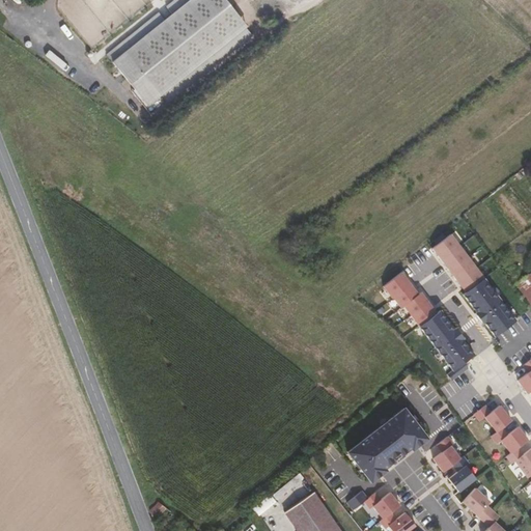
[(170,0),(108,51),(148,101),(247,22),(228,0),(170,0)]
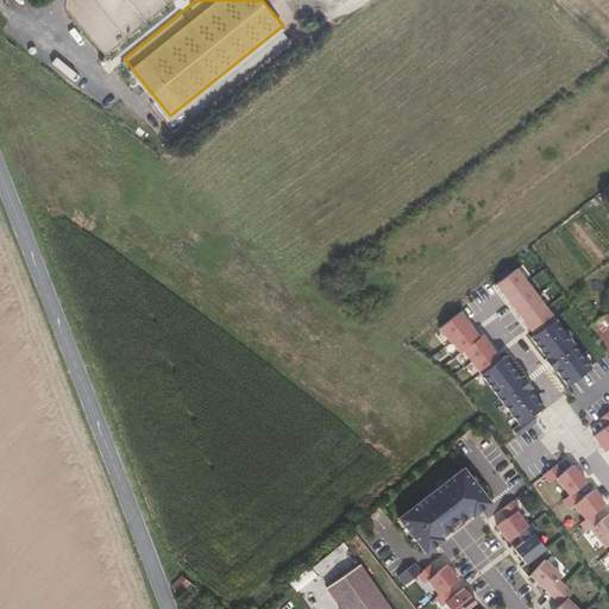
[(567,387),(591,369),(516,269),(496,286),(534,336),(531,338),(546,359),(545,360),(553,371),(554,369),(567,387)]
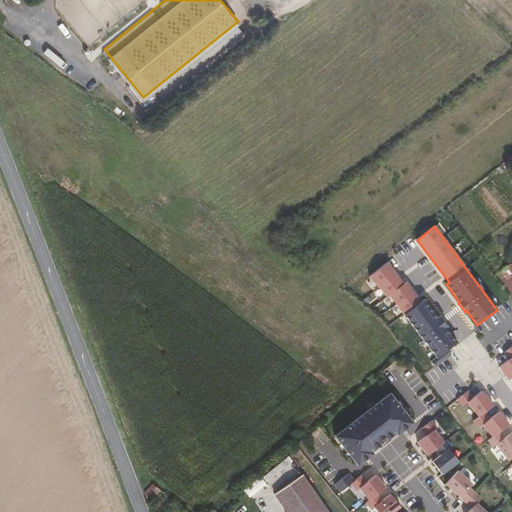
[(511,260),(493,273),(511,295),(511,260)]
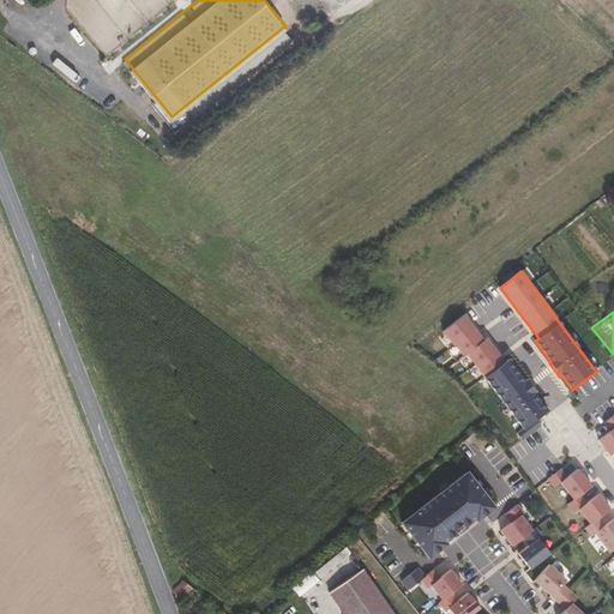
[(536,419),(547,410),(534,392),(535,391),(528,380),(525,381),(509,360),(505,362),(486,338),(483,341),(464,315),(443,331),(464,356),(467,354),(524,428),(517,434),(522,440),(541,426),(536,419)]
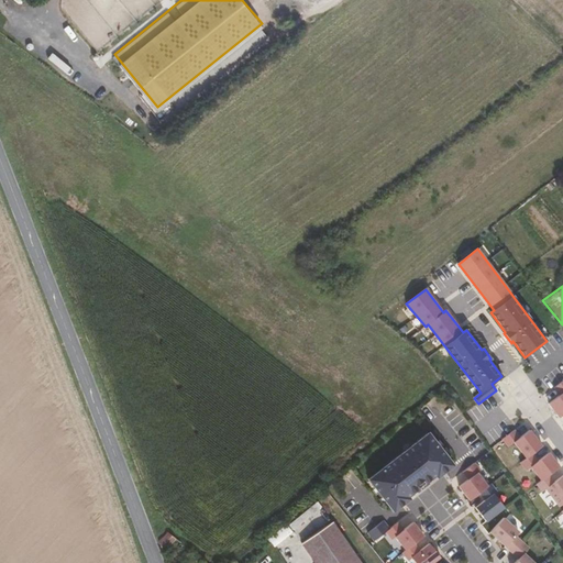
[(549,404),(560,418),(562,415),(562,381),(554,388),(560,396),(549,404)]
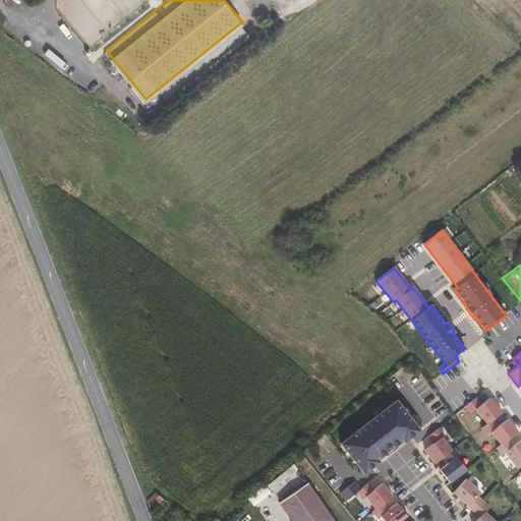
[(493,420),(502,413),(490,398),(481,405),(476,398),(465,407),(470,414),(476,410),(487,424),(493,420)]
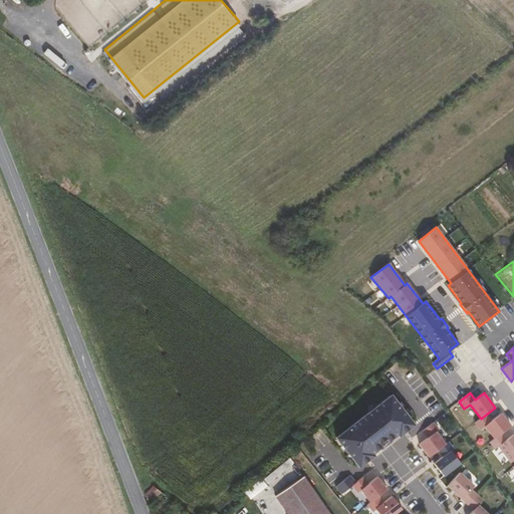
[(391,396),(336,438),(358,467),(373,455),(371,453),(397,434),(399,436),(413,424),(391,396)]
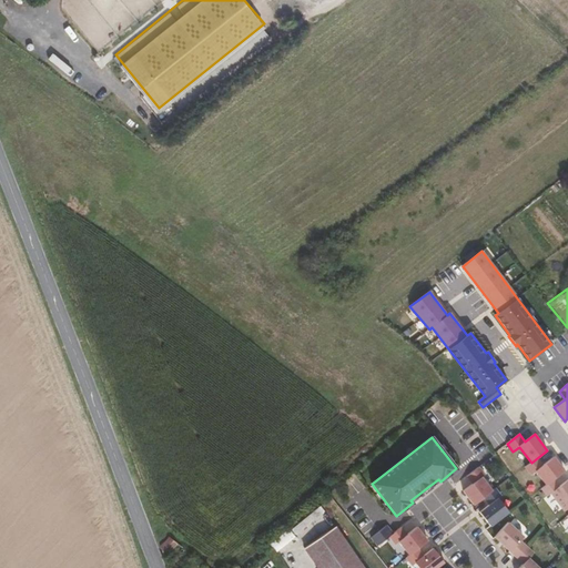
[(554,479),(565,472),(554,457),(543,465),(537,458),(531,463),(525,467),(531,475),(536,472),(546,485),(554,479)]
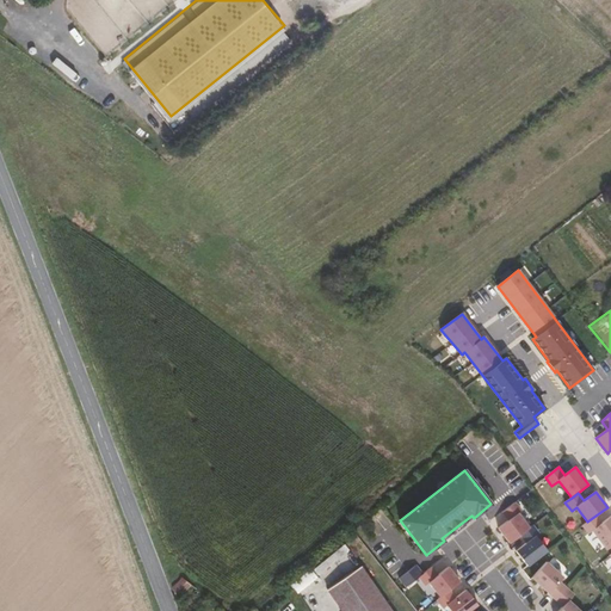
[(516,504),(503,513),(510,522),(499,529),(511,544),(520,536),(530,529),(519,514),(523,512),(516,504)]
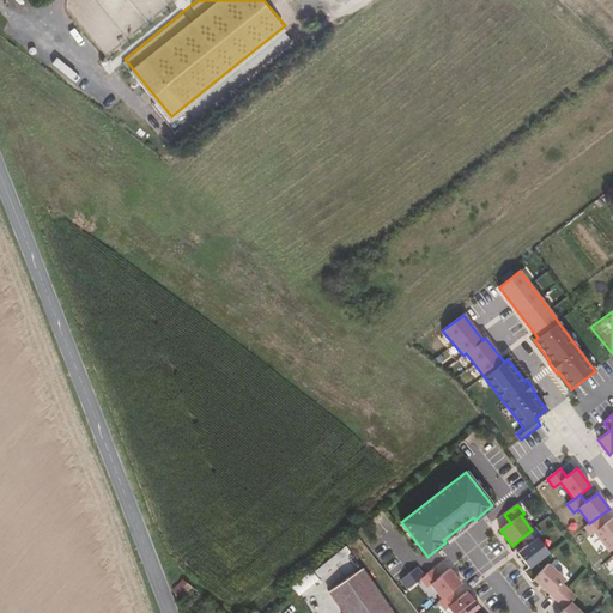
[(589,523),(584,527),(590,535),(594,533),(610,552),(612,548),(612,517),(604,526),(598,517),(589,523)]
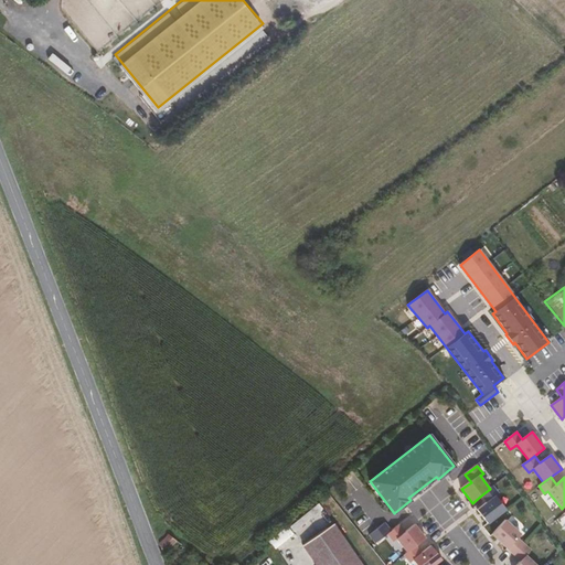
[(493,487),(490,489),(481,496),(487,503),(478,510),(488,524),(507,510),(497,497),(500,494),(493,487)]
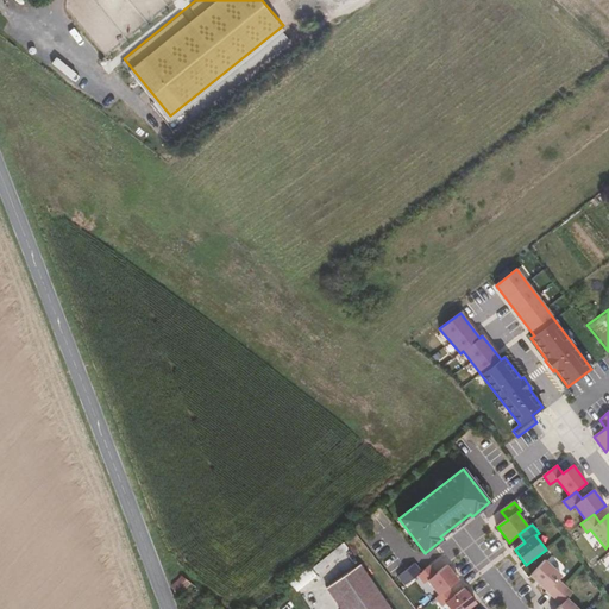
[(554,598),(565,586),(558,579),(562,576),(545,560),(531,576),(554,598)]
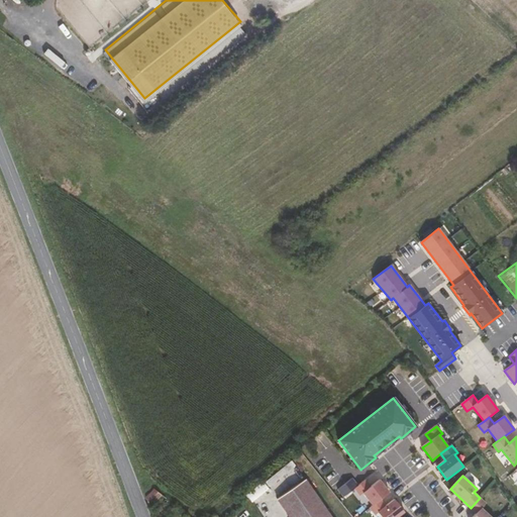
[(342,495),(358,487),(353,478),(337,487),(342,495)]
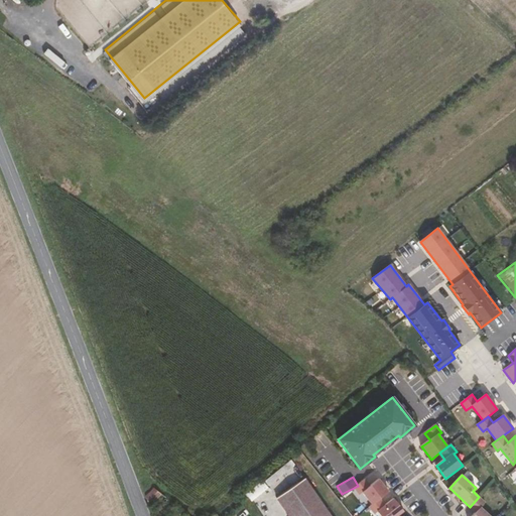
[(331,515),(304,479),(277,499),(289,515),(331,515)]
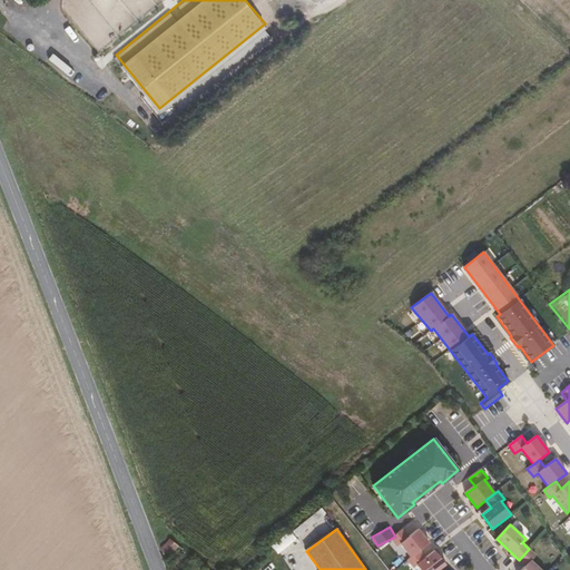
[(404,530),(392,539),(397,547),(401,544),(412,558),(420,551),(430,543),(420,530),(410,538),(404,530)]
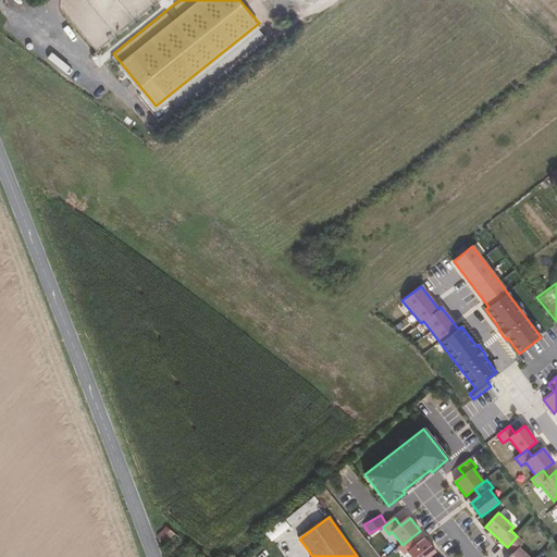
[(165,543),(180,527),(170,519),(160,529),(165,543)]
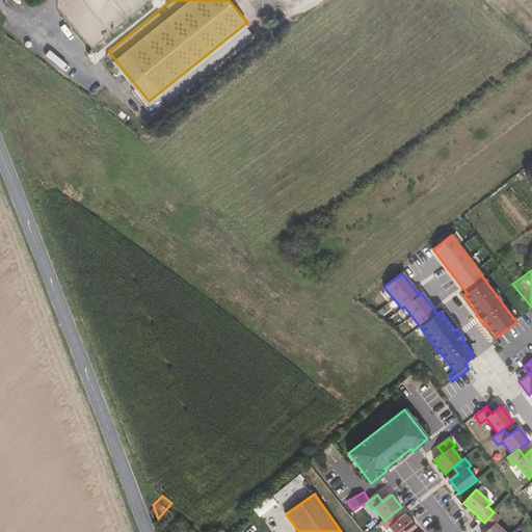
[(494,512),(484,523),(490,528),(486,531),(505,531),(496,524),(501,519),(494,512)]
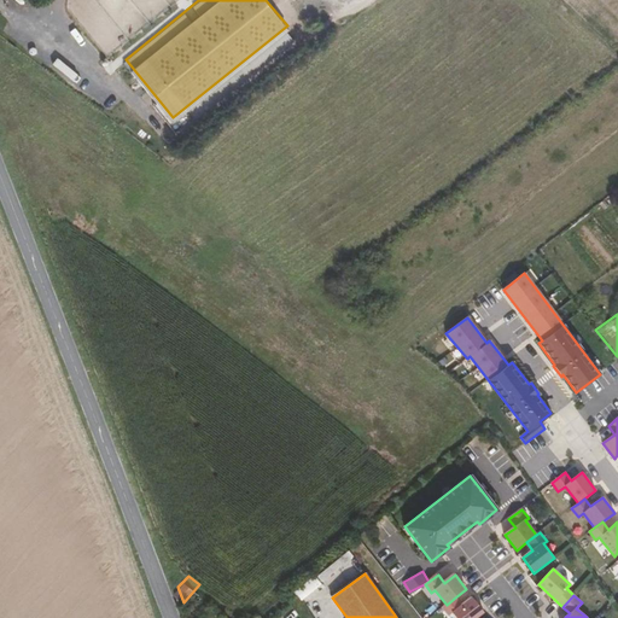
[(455,598),(447,605),(443,607),(449,616),(453,613),(456,617),(476,617),(484,612),(472,598),(462,606),(455,598)]
